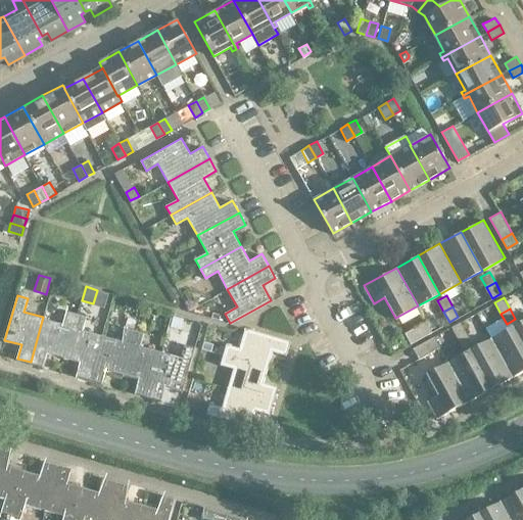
[(62,322),(43,317),(31,362),(44,366),(47,352),(63,357),(77,313),(66,310),(62,322)]
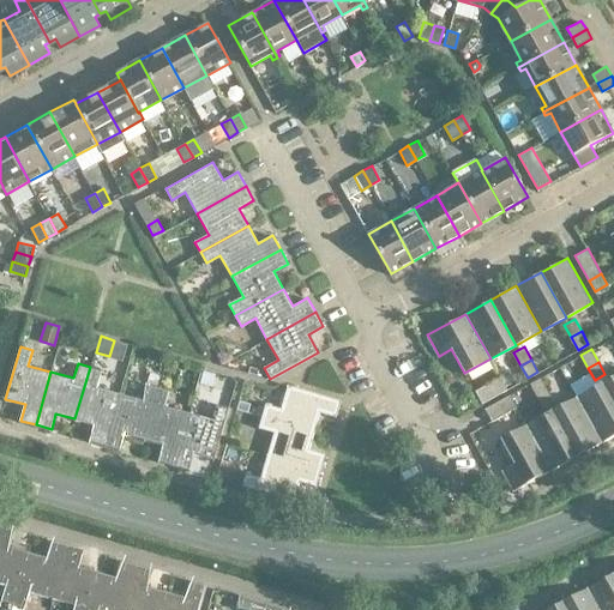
[(102,370),(90,367),(74,418),(94,424),(89,440),(104,445),(120,392),(97,385),(102,370)]
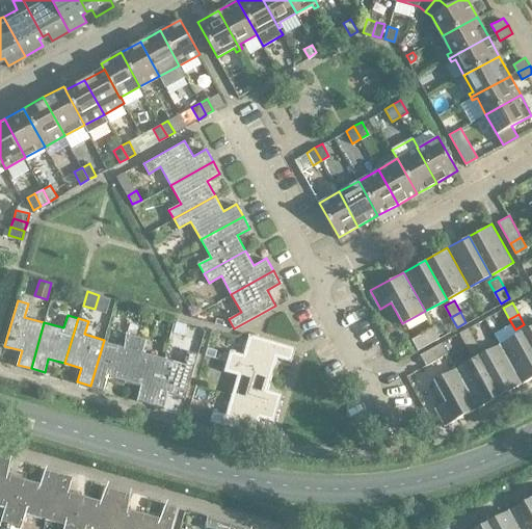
[(177,320),(174,332),(183,334),(186,323),(177,320)]
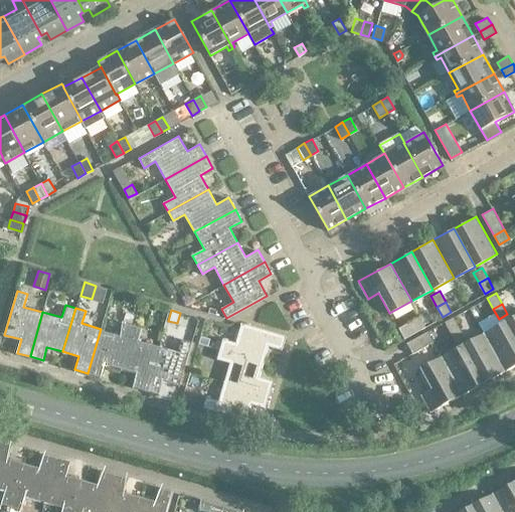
[(514,315),(505,321),(514,338),(514,315)]
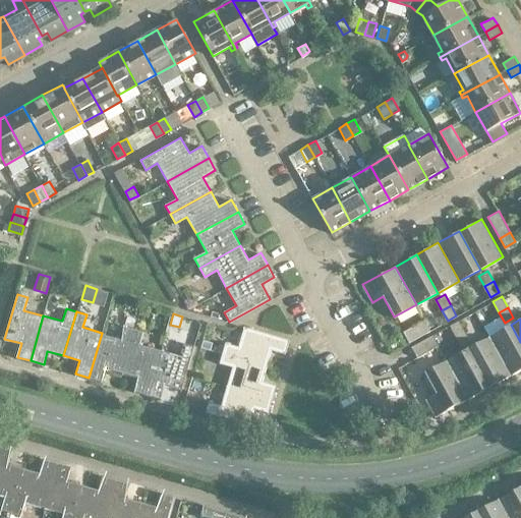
[(403,331),(409,342),(430,330),(424,320),(403,331)]
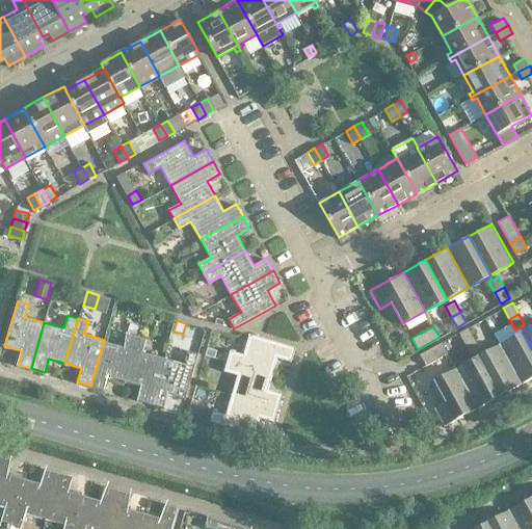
[(475,338),(469,326),(459,332),(466,343),(475,338)]
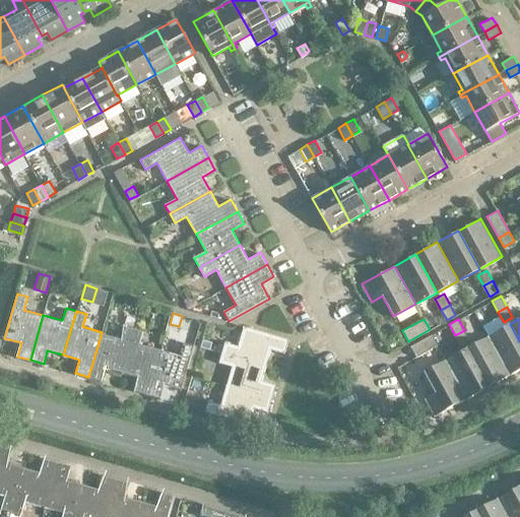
[(519,368),(519,341),(510,324),(489,335),(510,374),(519,368)]
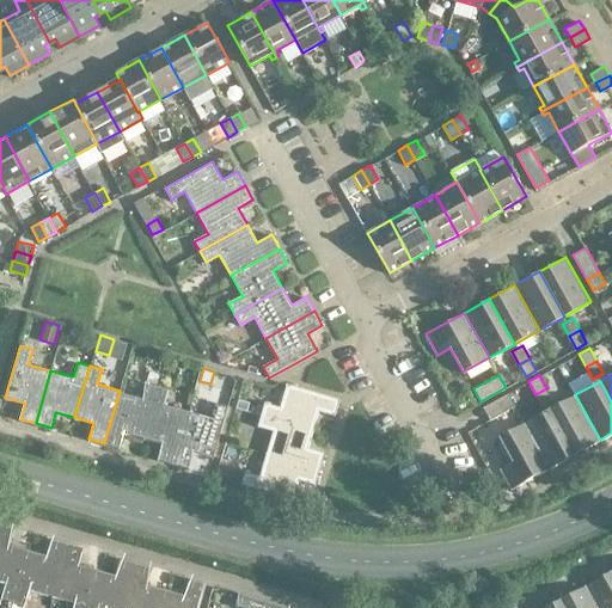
[(142,397),(120,391),(104,443),(120,448),(124,431),(144,437),(158,386),(147,382),(142,397)]
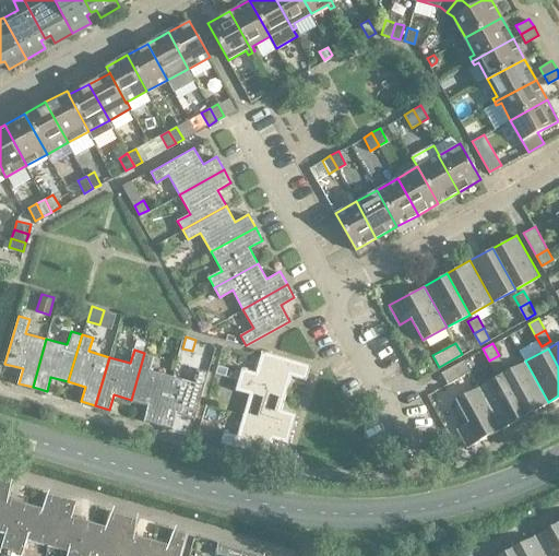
[(240,370),(238,378),(286,392),(292,375),(306,378),(310,364),(261,351),(256,371),(241,367),(240,370)]
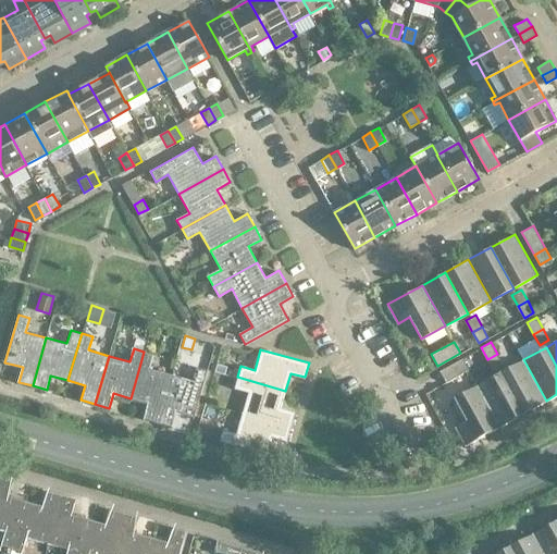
[(155,354),(144,352),(131,398),(148,404),(144,418),(158,422),(172,373),(151,368),(155,354)]
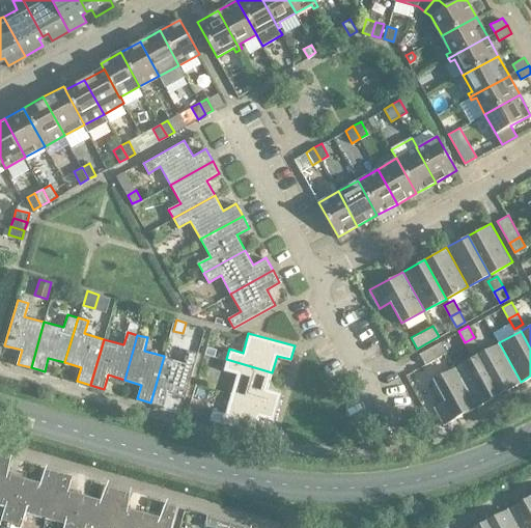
[(479,349),(474,337),(465,342),(471,353),(479,349)]
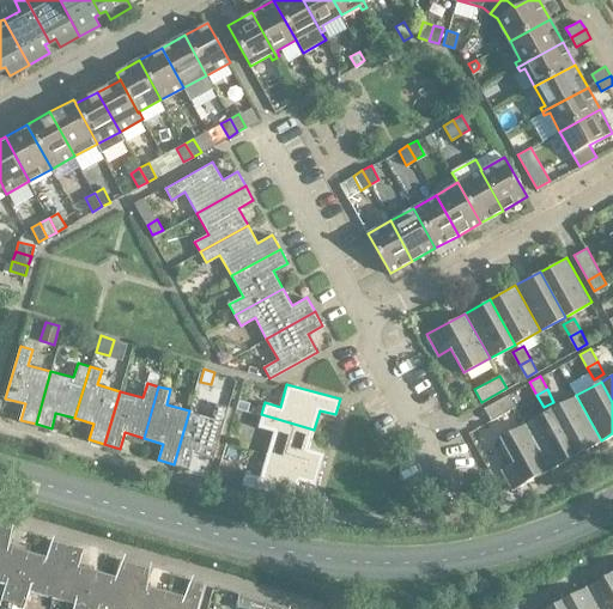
[(516,406),(509,394),(484,407),(491,420),(516,406)]
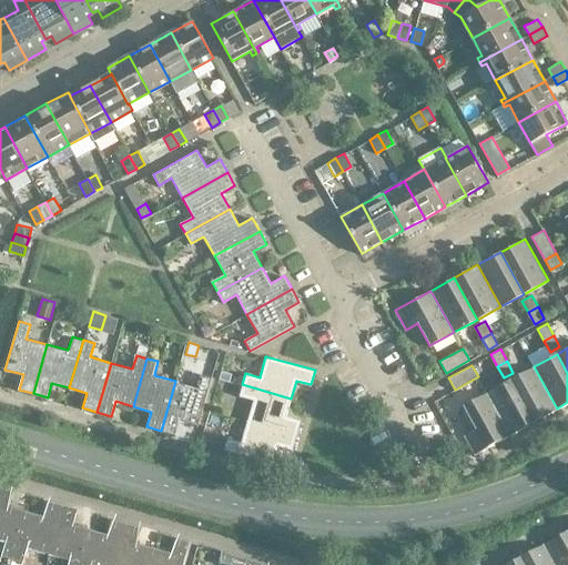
[(557,409),(534,366),(510,380),(534,422),(557,409)]
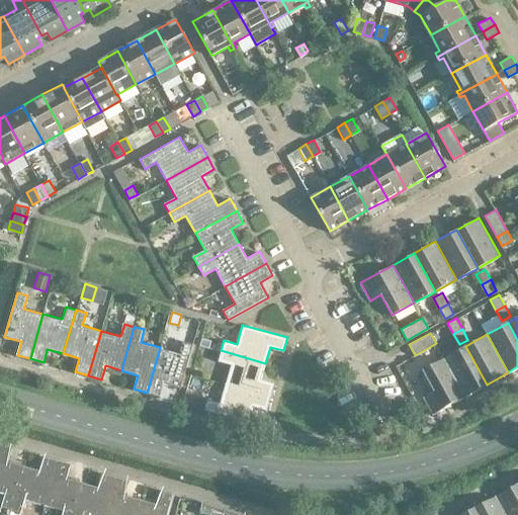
[(202,337),(200,344),(208,347),(210,340),(202,337)]
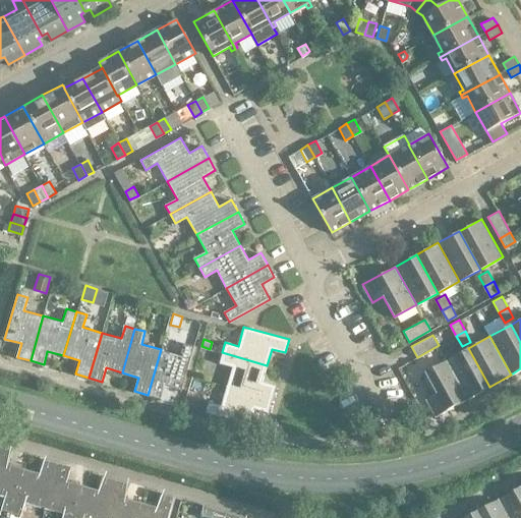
[(180,355),(161,349),(148,395),(161,398),(165,385),(181,390),(194,345),(184,342),(180,355)]
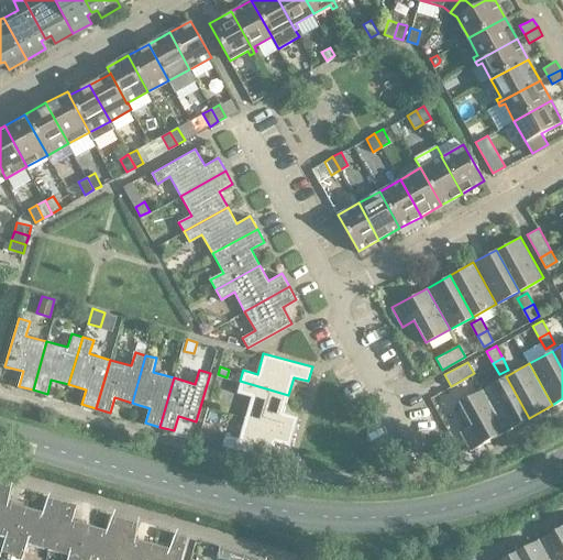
[(529,418),(506,376),(483,388),(506,430),(529,418)]
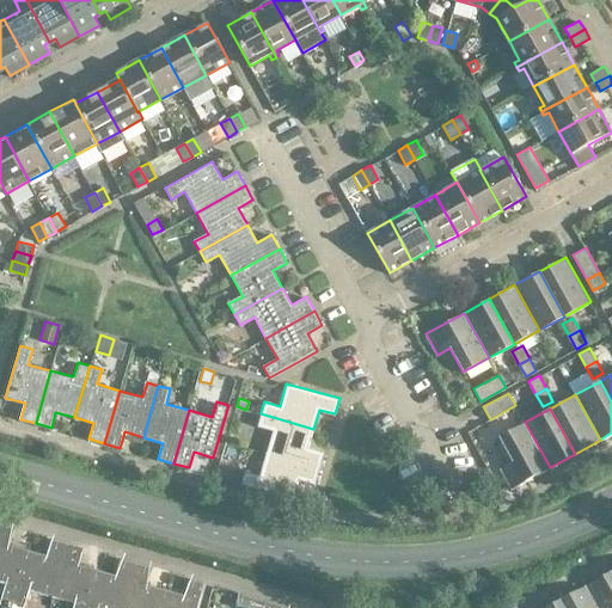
[(313,429),(261,413),(258,425),(273,429),(267,452),(319,468),(324,453),(308,448),(313,429)]
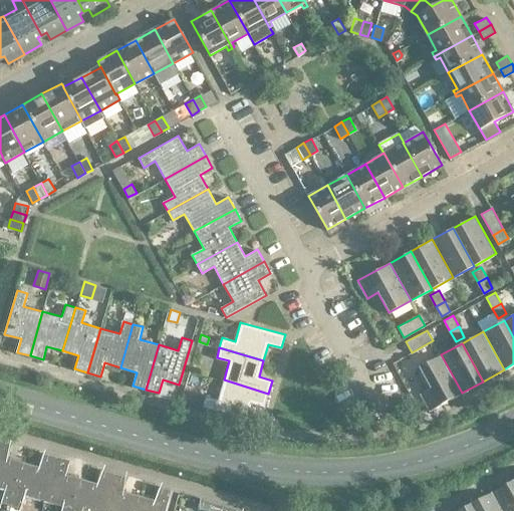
[(462,393),(441,354),(419,367),(430,388),(420,394),(429,411),(462,393)]
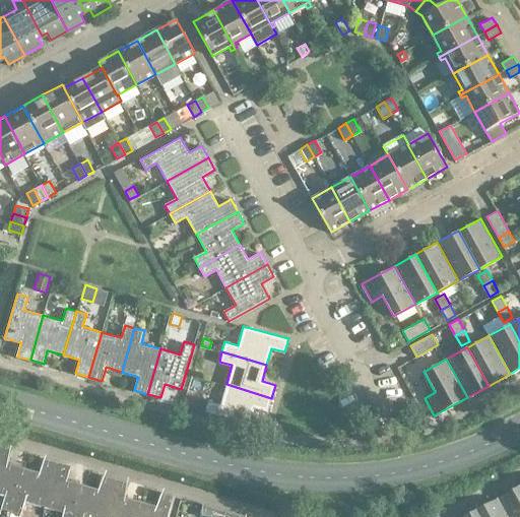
[(271,398),(226,384),(220,404),(208,400),(205,410),(249,424),(254,407),(267,410),(271,398)]
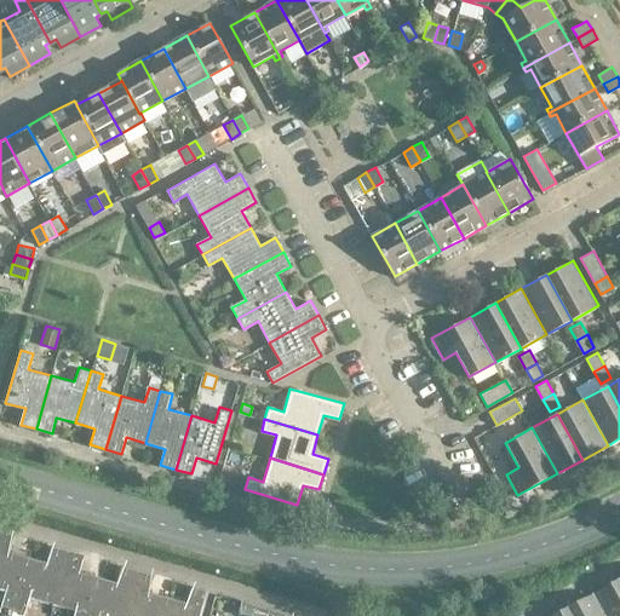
[(222,471),(217,484),(244,491),(247,478),(222,471)]
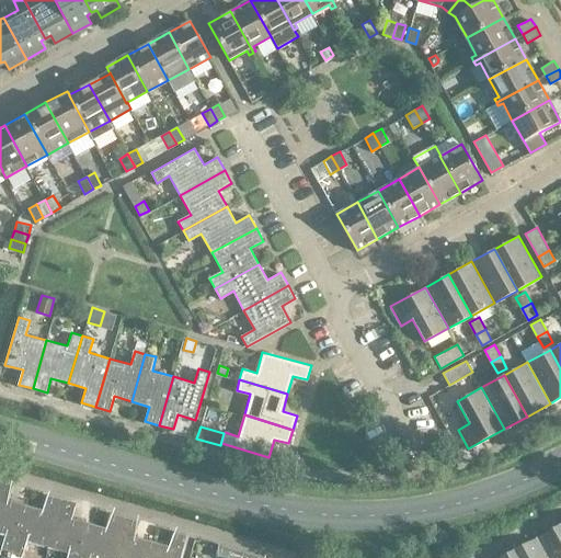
[(13,484),(0,479),(0,532),(6,534),(1,548),(12,551),(26,503),(9,499),(13,484)]
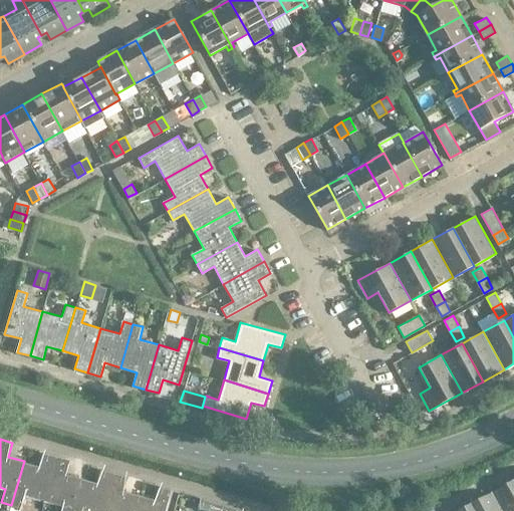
[(56,456),(43,453),(39,466),(24,461),(11,505),(21,507),(25,495),(44,500),(56,456)]
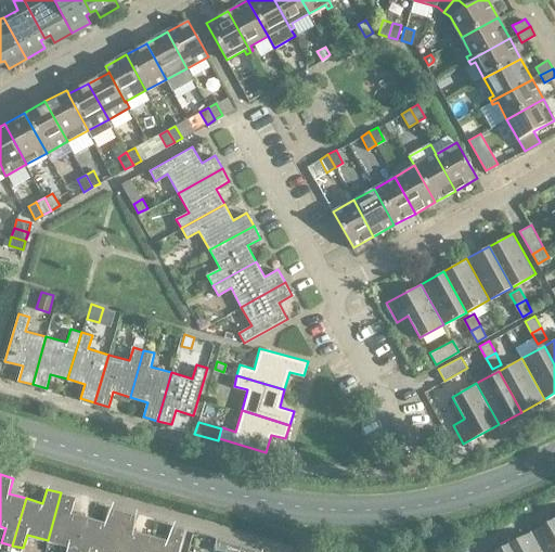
[(75,497),(61,492),(48,540),(67,547),(66,551),(77,551),(88,516),(71,511),(75,497)]
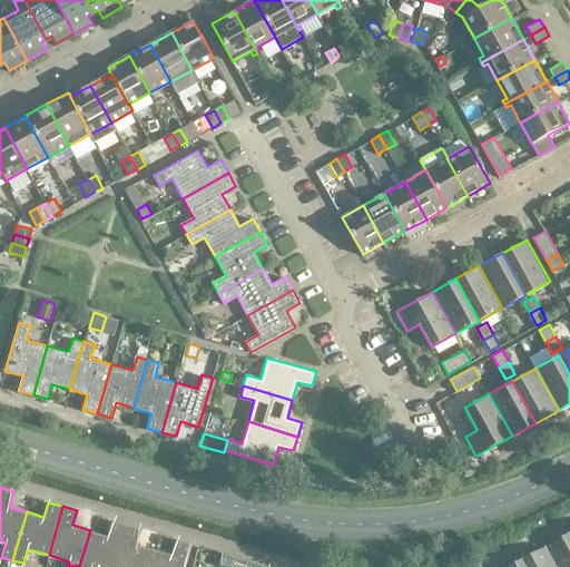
[(115,566),(127,525),(112,520),(108,535),(90,530),(79,566),(115,566)]
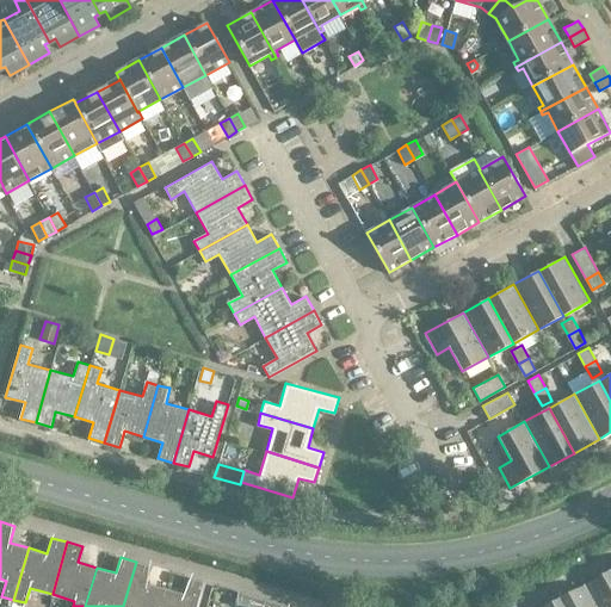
[(152,565),(136,562),(123,606),(160,606),(166,587),(147,582),(152,565)]
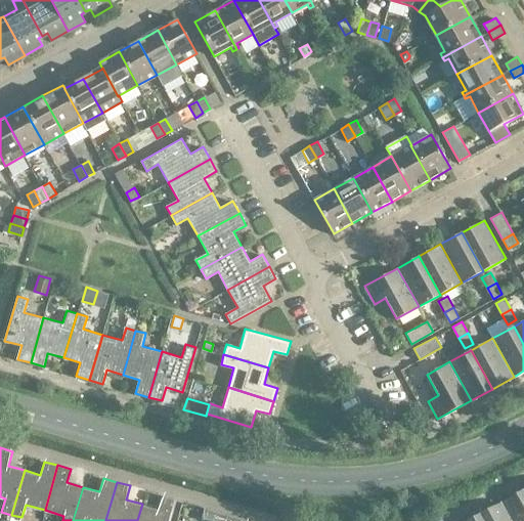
[(523,520),(523,490),(523,489),(501,502),(512,520),(523,520)]
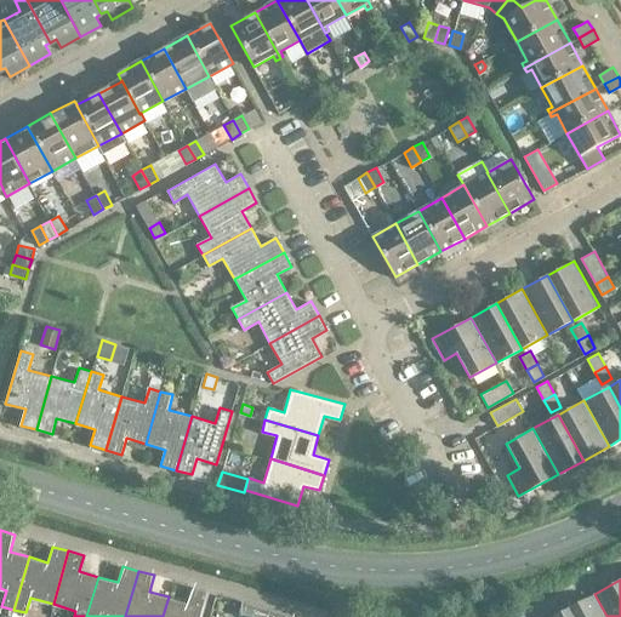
[(201,616),(209,592),(193,587),(188,603),(169,596),(163,616),(201,616)]
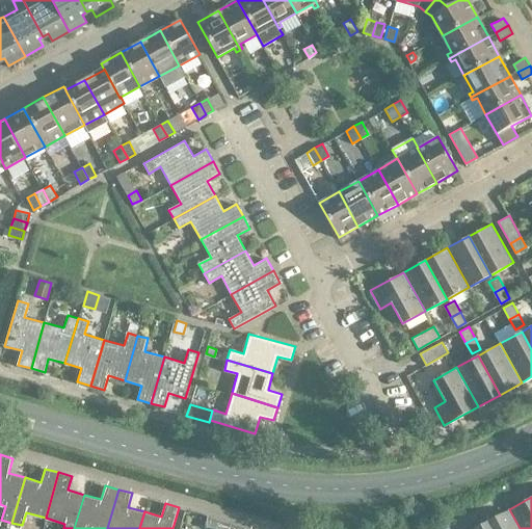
[(520,528),(509,509),(487,521),(491,528),(520,528)]
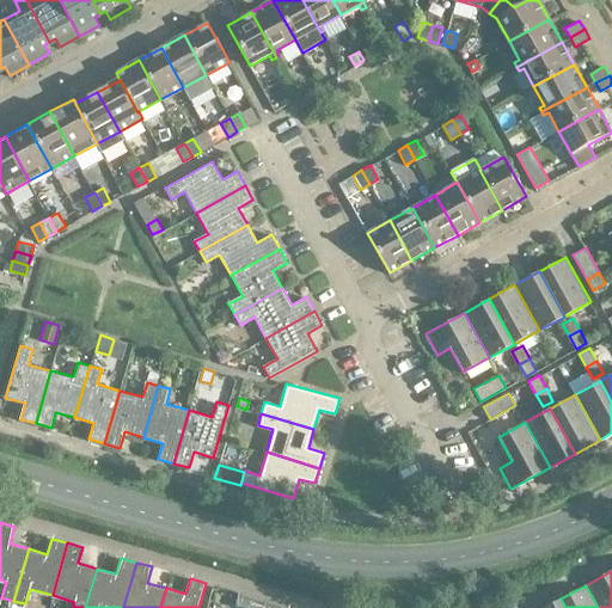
[(249,607),(289,607),(291,607),(238,591),(234,603),(249,607)]
